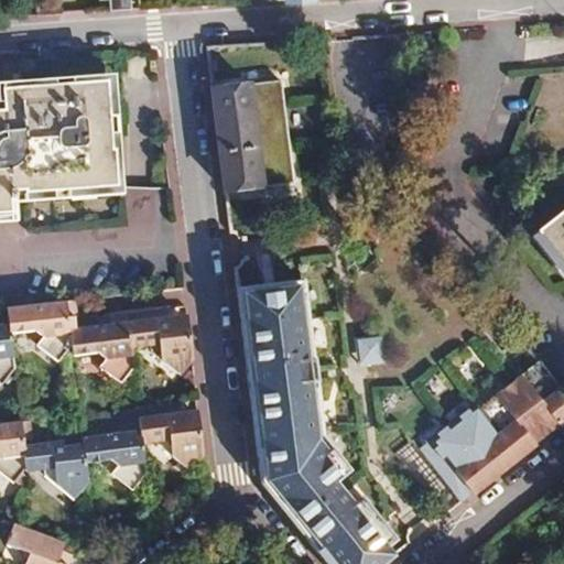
[(280,78),(210,87),(224,191),(293,182),(280,78)]
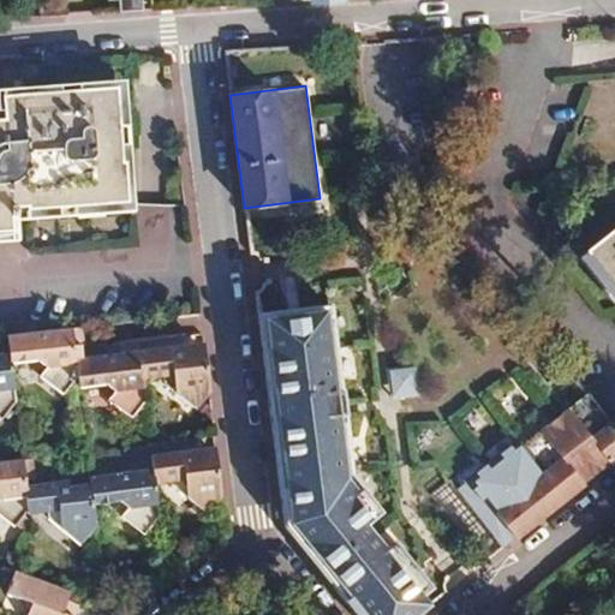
[(17,124),(0,124),(0,234),(7,234),(6,212),(123,206),(120,167),(118,167),(113,93),(16,95),(17,124)]
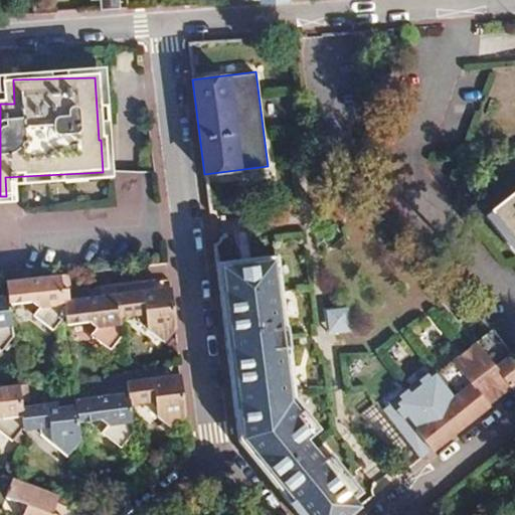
[(514,192),(490,212),(514,244),(514,192)]
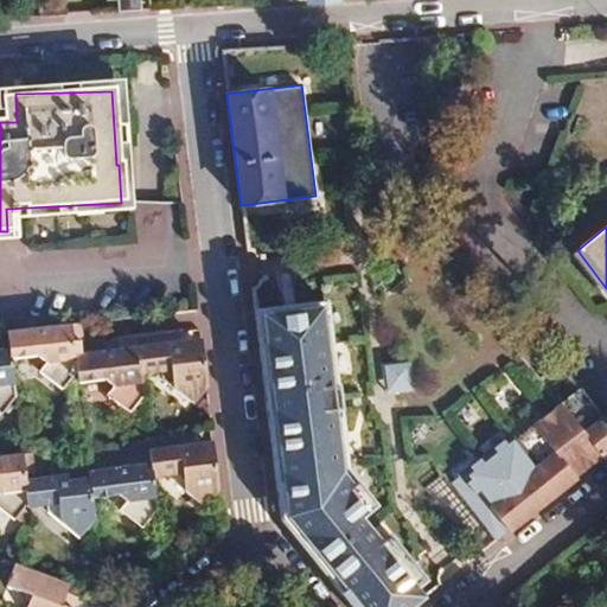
[(344,471),(325,304),(254,312),(280,521),(350,606),(408,606),(416,601),(409,592),(422,581),(394,545),(395,544),(395,543),(394,542),(394,541),(394,540),(393,538),(391,537),(390,537),(390,536),(389,536),(388,535),(387,535),(385,535),(384,535),(383,535),(382,536),(381,536),(379,537),(379,538),(378,538),(378,540),(377,541),(377,542),(377,543),(376,543),(376,544),(357,518),(372,506),(344,471)]
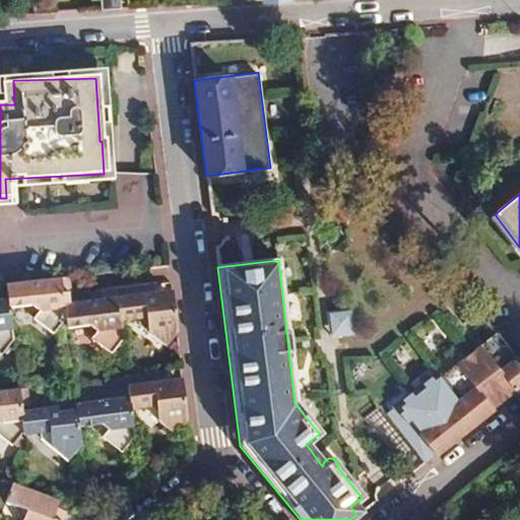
[(7,307),(22,305),(36,317),(31,323),(50,337),(64,321),(61,302),(60,295),(55,296),(53,278),(4,284),(6,297),(7,303),(7,307)]
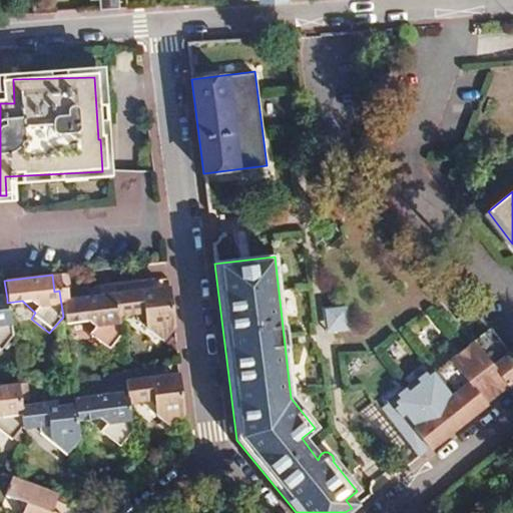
[(166,288),(149,290),(149,298),(167,296),(166,288)]
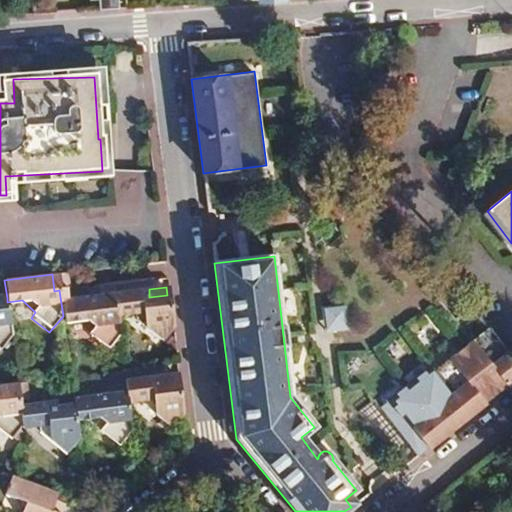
[(113,292),(114,301),(116,318),(140,315),(149,322),(143,329),(160,342),(171,328),(167,295),(149,297),(149,289),(113,292)]
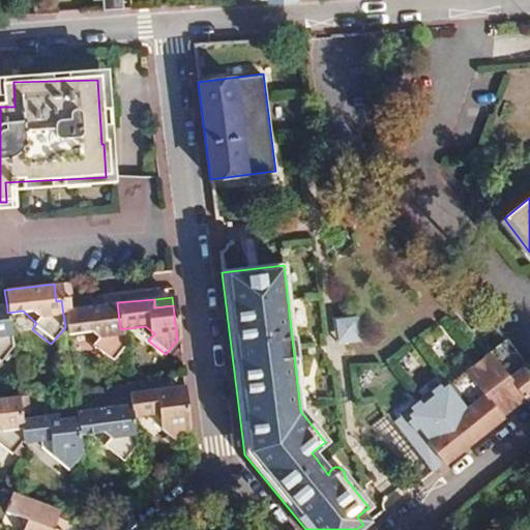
[(117,302),(97,304),(98,314),(118,312),(117,302)]
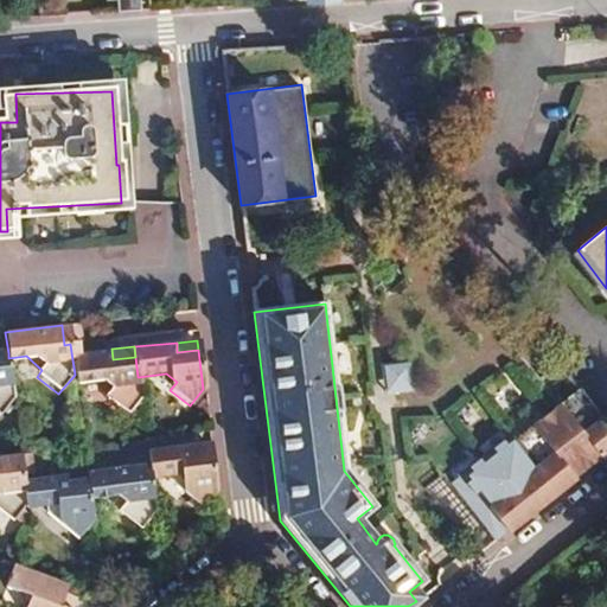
[(71,352),(75,375),(75,382),(91,381),(107,394),(101,401),(122,417),(140,397),(138,377),(135,357),(113,359),(112,349),(71,352)]
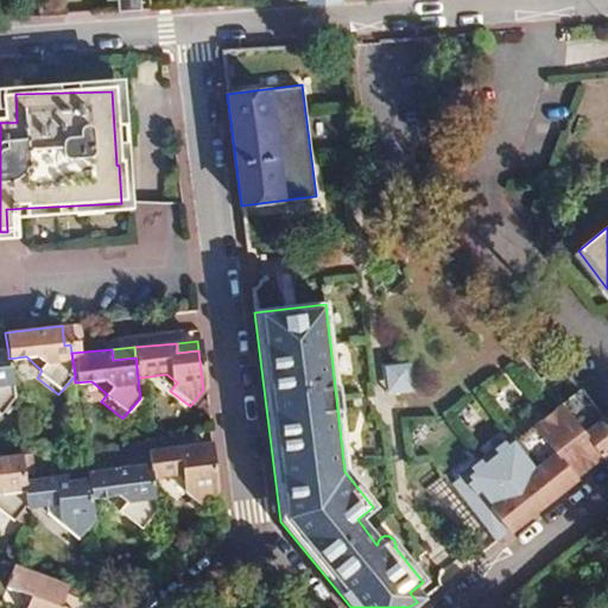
[(0,416),(14,398),(8,359),(8,354),(0,354),(0,416)]
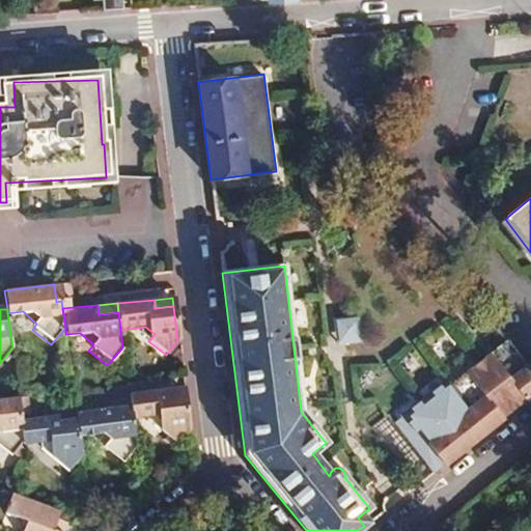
[(330,316),(331,342),(356,341),(355,315),(330,316)]
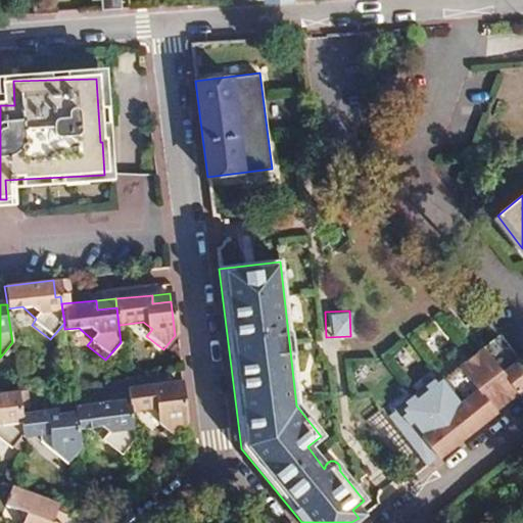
[(522,362),(483,312),(466,326),(481,346),(517,391),(522,386),(522,362)]
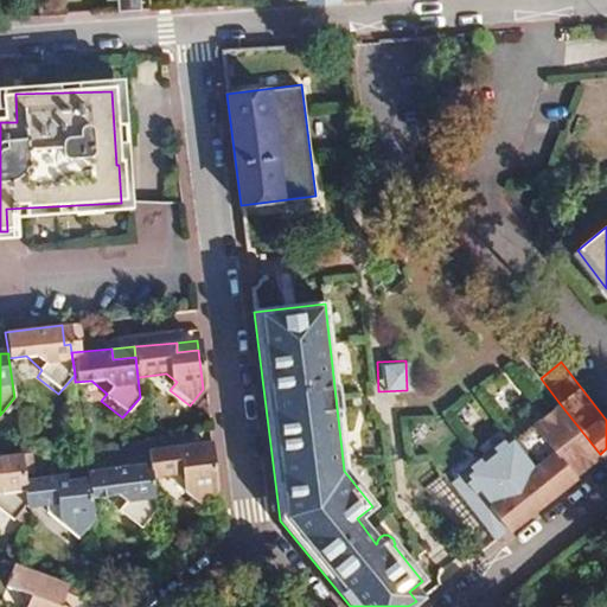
[(600,454),(558,402),(497,451),(493,447),(432,496),(477,553),(600,454)]
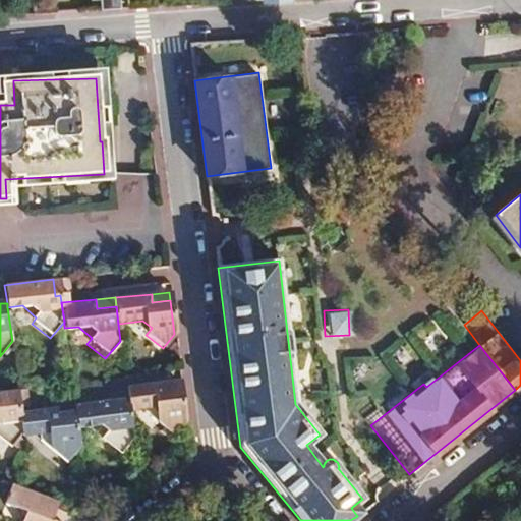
[(180,381),(161,383),(162,392),(181,390),(180,381)]
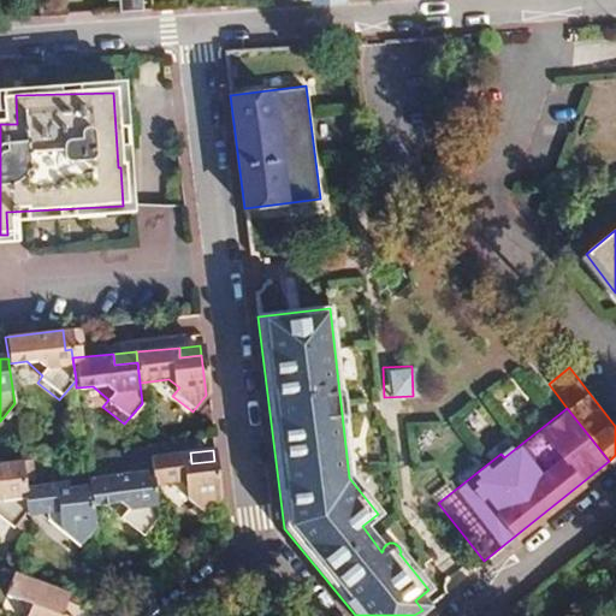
[(150,468),(152,477),(154,489),(182,485),(191,492),(185,502),(206,516),(219,499),(217,486),(214,461),(191,463),(190,452),(149,456),(150,468)]
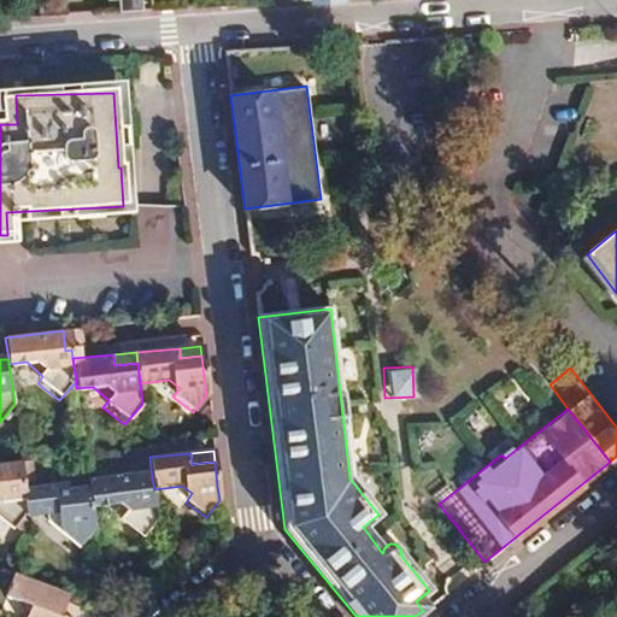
[(22,457),(15,458),(17,477),(24,477),(22,457)]
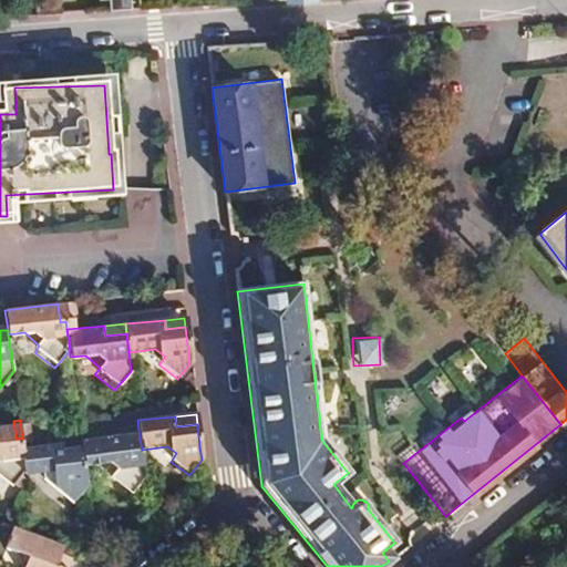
[(0,476),(11,484),(26,465),(23,442),(22,439),(16,439),(13,421),(0,422),(0,476)]
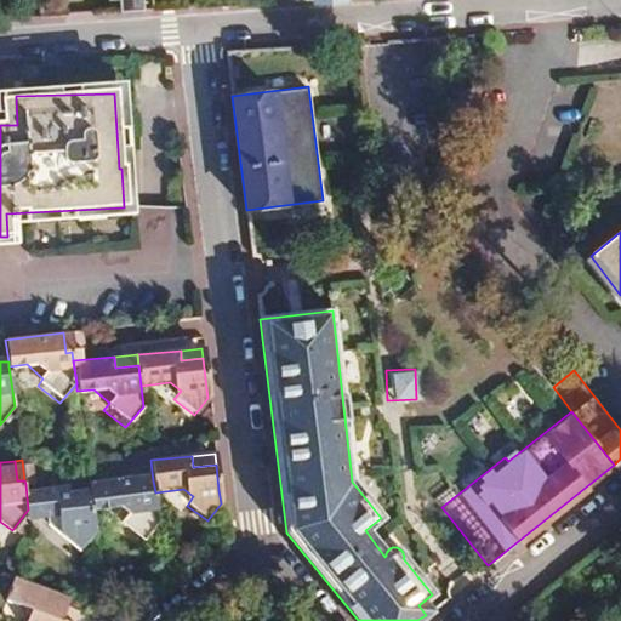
[(152,472),(132,473),(134,483),(153,480),(152,472)]
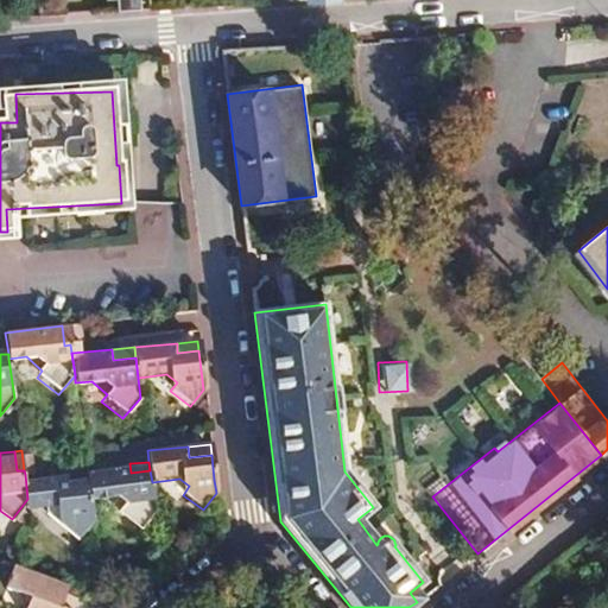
[(88,469),(89,477),(92,499),(113,496),(122,505),(118,513),(141,531),(156,513),(152,482),(150,470),(131,473),(130,463),(88,469)]
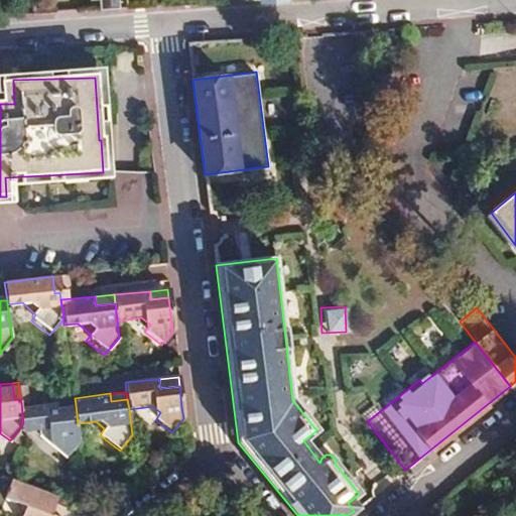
[(75,398),(57,399),(57,406),(76,405),(75,398)]
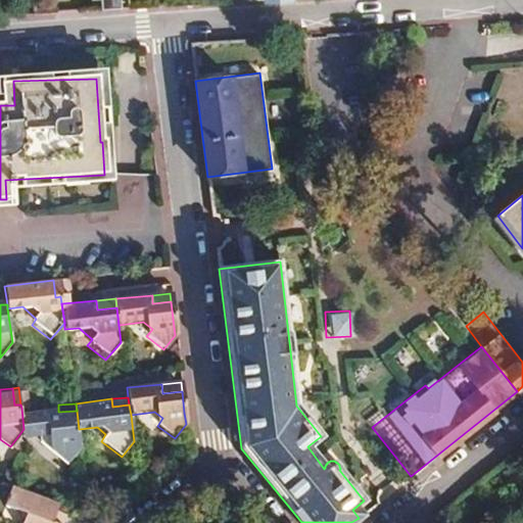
[(58,405),(21,408),(24,429),(25,434),(51,431),(60,438),(54,446),(72,458),(82,445),(79,429),(77,411),(58,412),(58,405)]
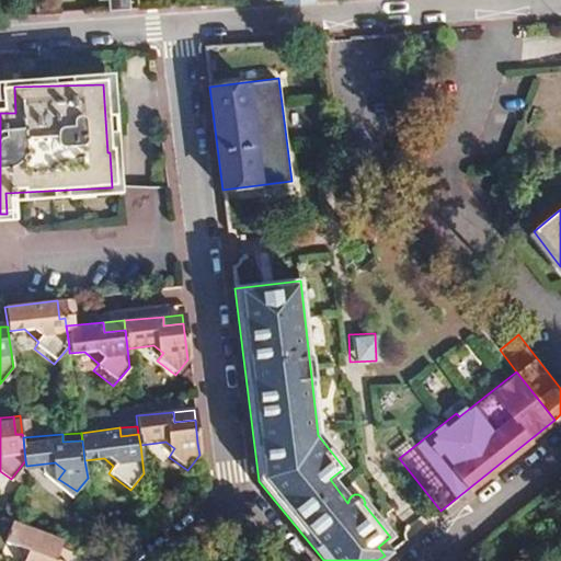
[(2,545),(24,553),(27,560),(61,560),(57,559),(61,545),(9,525),(2,545)]
